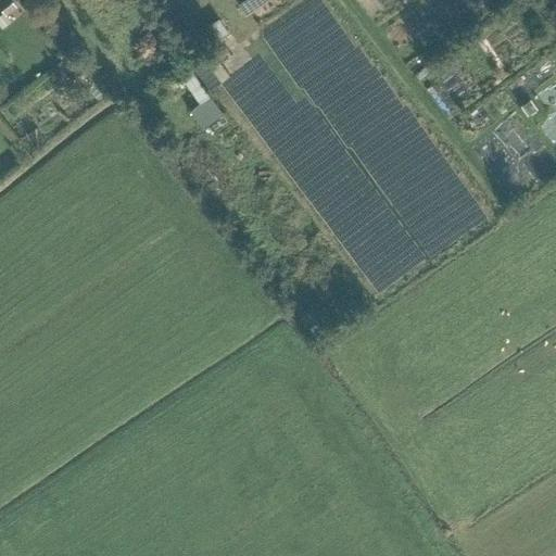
[(0,8),(4,13),(7,16),(16,8),(10,0),(5,0),(0,4),(0,8)]
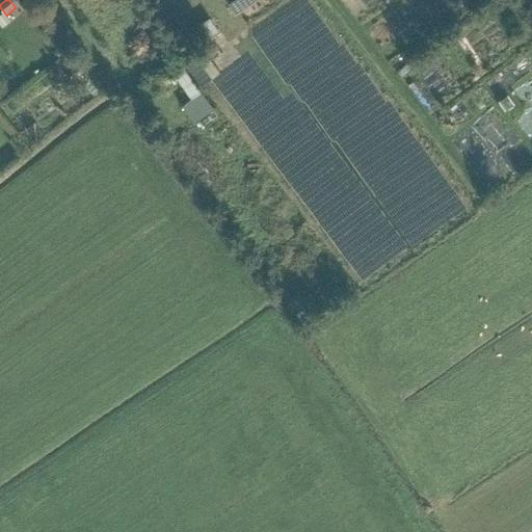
[(4,12),(0,15),(0,24),(2,27),(10,21),(6,16),(4,12)]
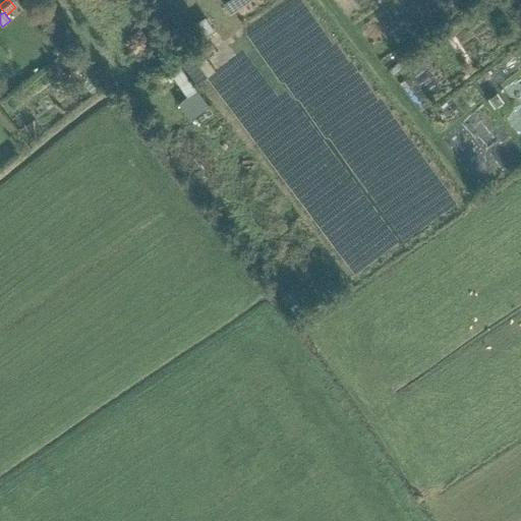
[(206,18),(188,30),(195,40),(213,29),(206,18)]
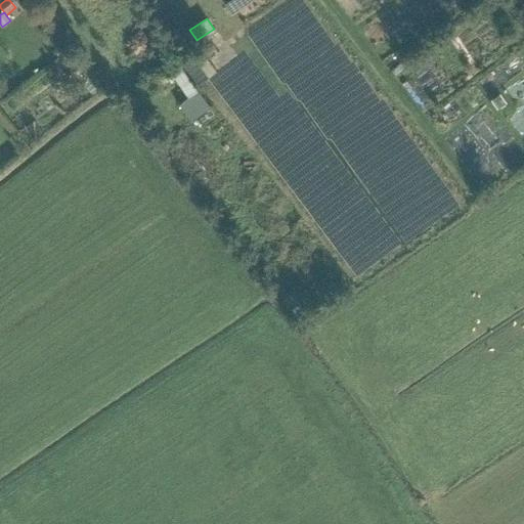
[(204,47),(195,52),(208,72),(216,67),(204,47)]
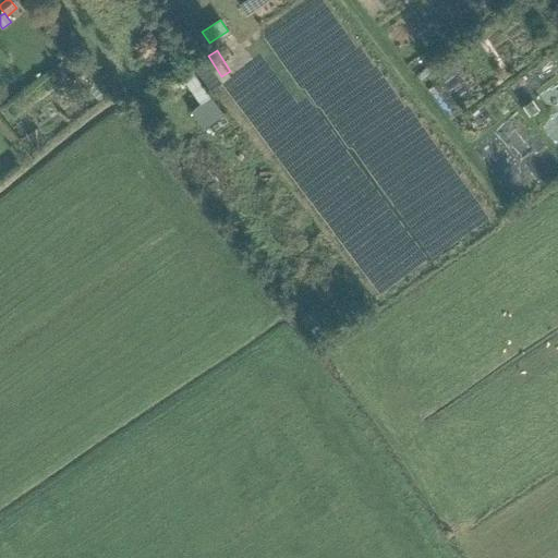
[(225,84),(262,128),(296,97),(258,55),(225,84)]
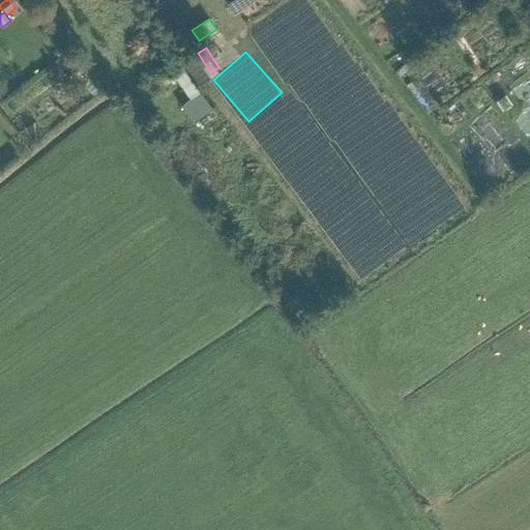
[(190,63),(176,69),(189,97),(185,98),(194,117),(211,109),(190,63)]
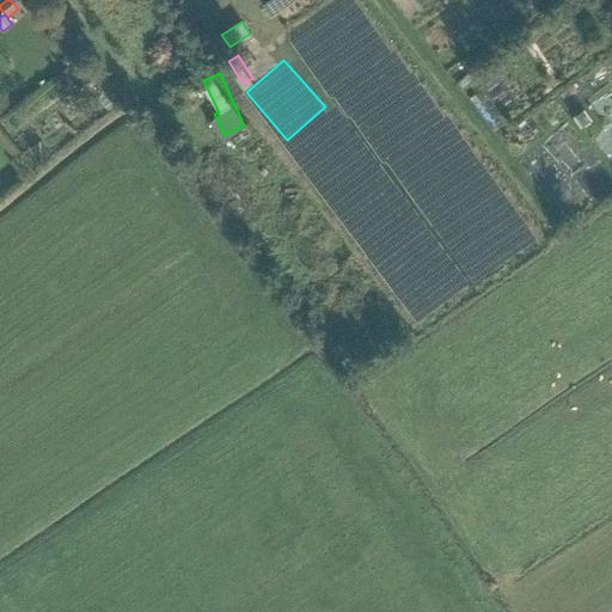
[(611,85),(594,96),(611,126),(597,133),(611,160),(611,85)]
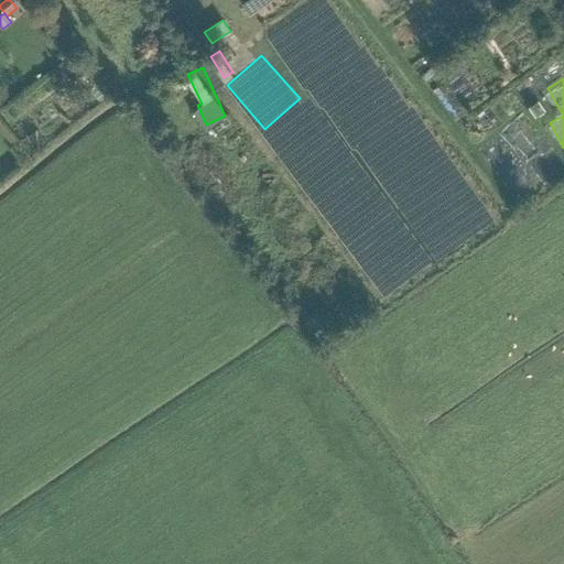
[(539,102),(529,109),(535,119),(545,114),(539,102)]
